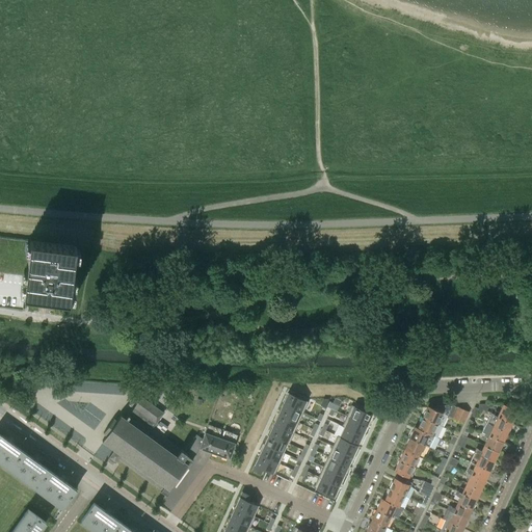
[(0,307),(23,310),(25,295),(24,295),(26,273),(30,241),(0,237),(0,307)]
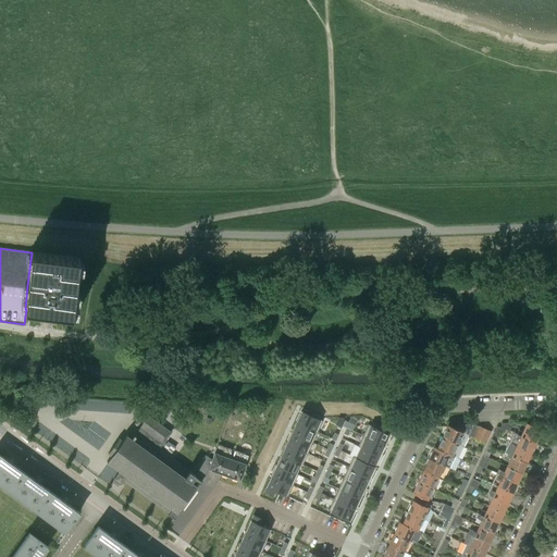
[(27,286),(25,309),(26,309),(29,309),(40,310),(47,311),(73,314),(73,311),(79,258),(32,252),(27,286)]
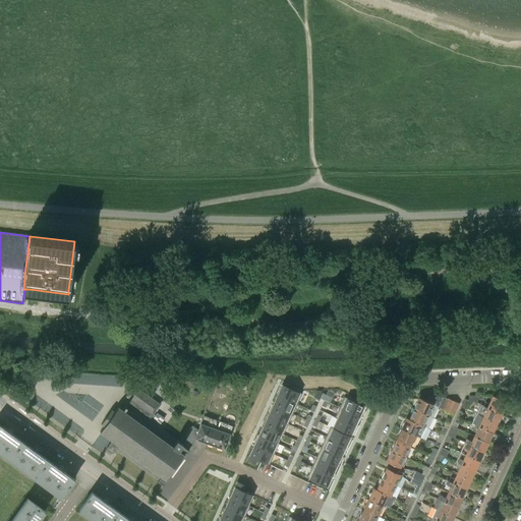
[(230,433),(223,431),(199,423),(197,430),(192,426),(180,442),(177,440),(176,441),(158,426),(164,418),(158,414),(152,422),(149,420),(160,404),(133,385),(126,396),(130,399),(122,409),(118,406),(114,412),(111,409),(101,423),(104,426),(100,431),(112,441),(106,448),(113,453),(115,450),(116,449),(158,479),(158,480),(164,485),(189,450),(188,449),(195,439),(225,449),(230,433)]
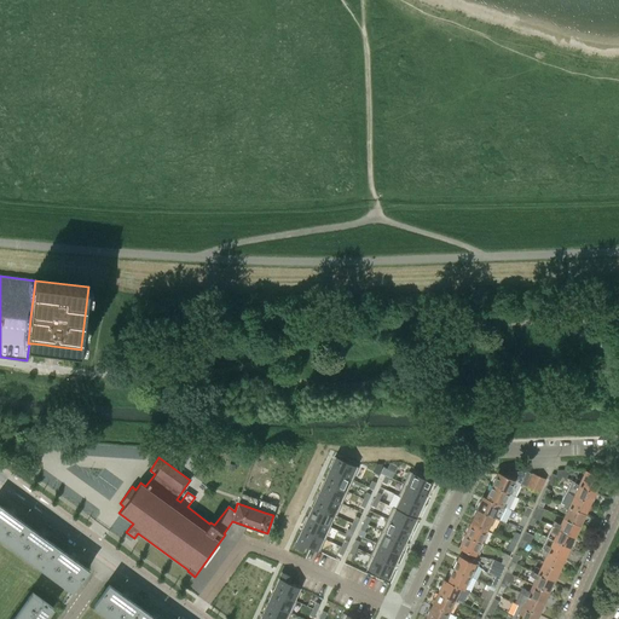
[(335,457),(329,469),(353,480),(359,468),(335,457)]
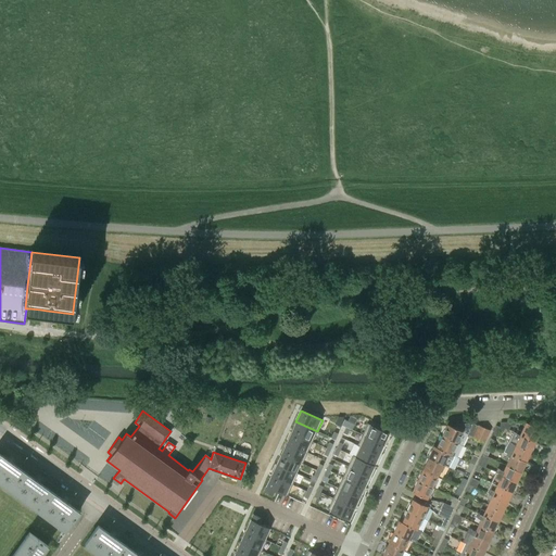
[(342,426),(345,427),(350,429),(352,430),(354,424),(344,419),(342,426)]
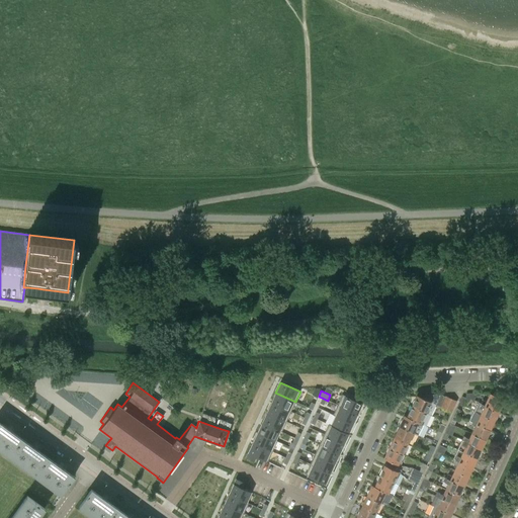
[(275,393),(271,403),(290,412),(295,402),(275,393)]
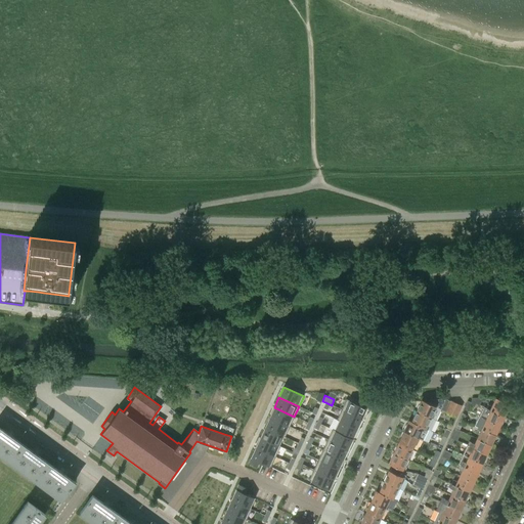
[(472,398),(471,402),(470,405),(474,407),(476,403),(479,405),(483,397),(472,398)]
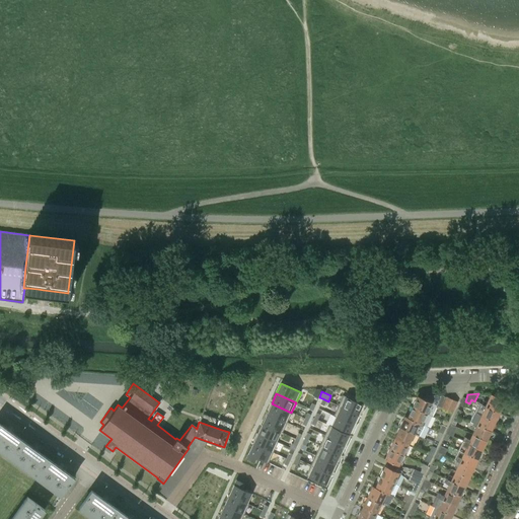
[(482,404),(482,405),(499,414),(502,409),(503,409),(505,404),(504,403),(504,402),(497,399),(498,397),(491,394),(487,401),(484,400),(482,404)]
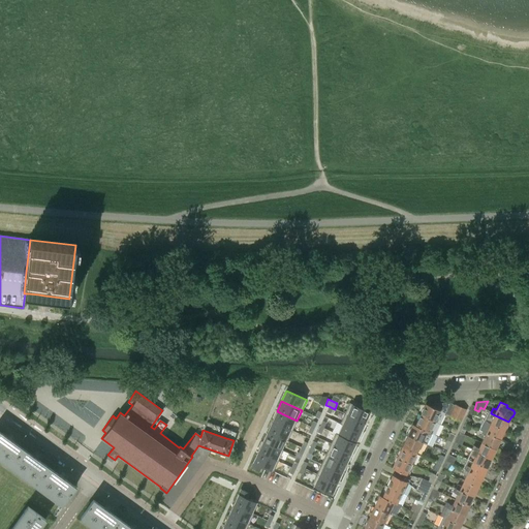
[(349,403),(344,413),(365,423),(370,412),(349,403)]
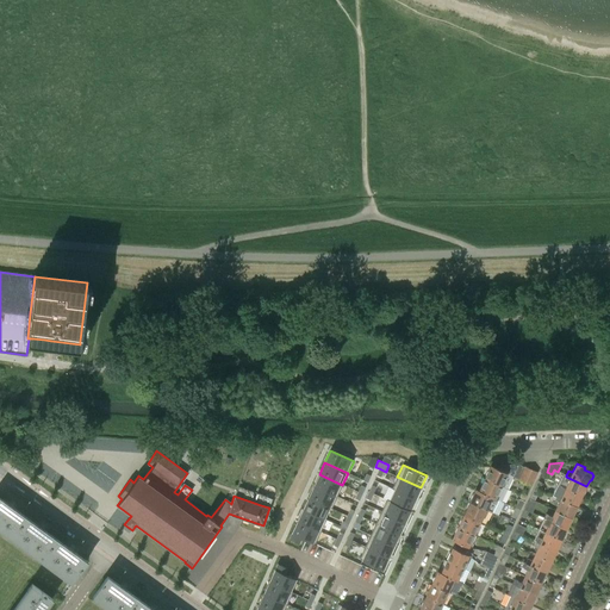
[(491,466),(485,479),(508,490),(512,477),(518,479),(524,467),(518,465),(500,465),(498,468),(491,466)]
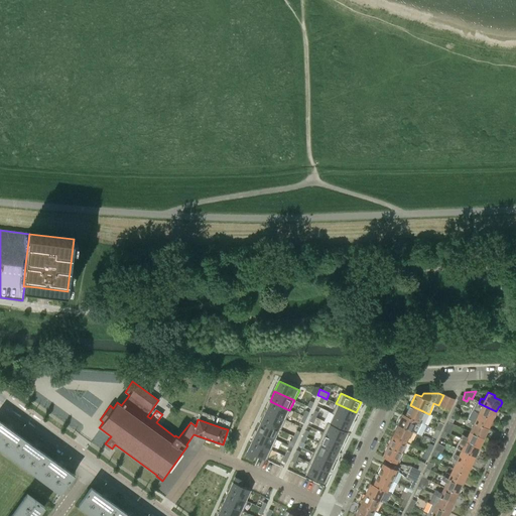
[(443,395),(438,405),(444,408),(450,397),(443,394),(443,395)]
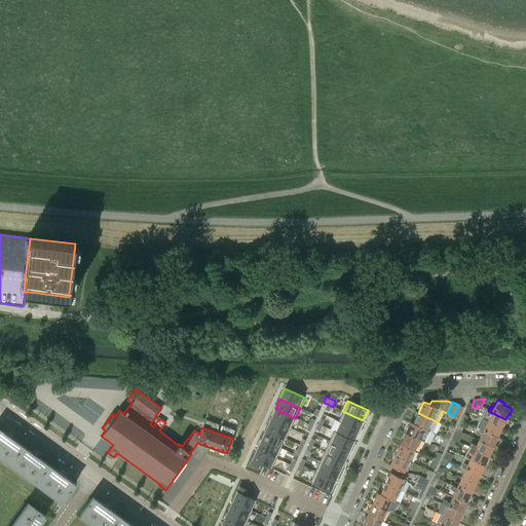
[(459,405),(453,416),(458,418),(463,407),(459,405)]
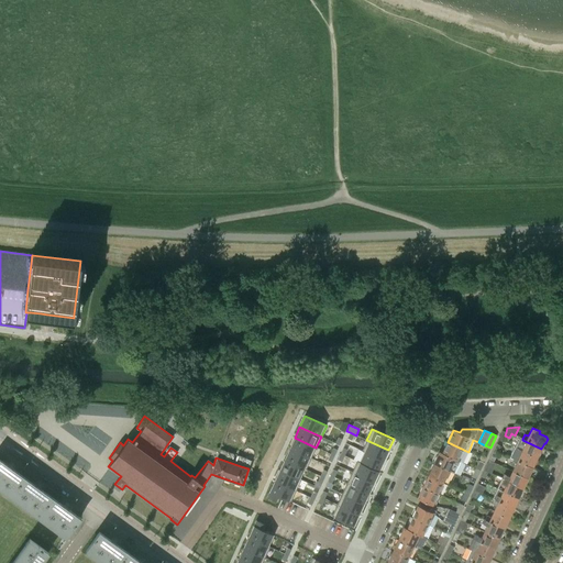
[(520,437),(515,448),(521,451),(538,460),(541,454),(540,453),(541,449),(522,440),(522,439),(520,437)]
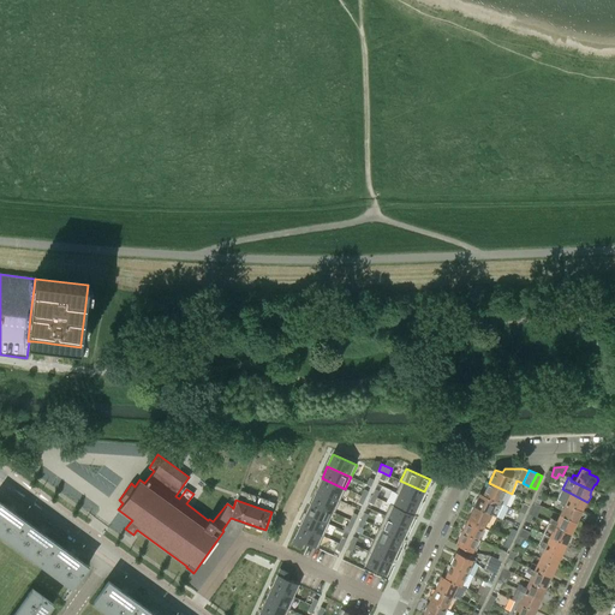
[(322,478),(316,490),(340,501),(345,489),(322,478)]
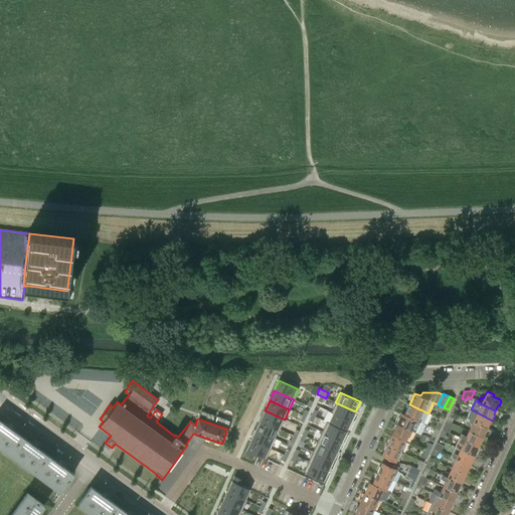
[(335,402),(331,412),(351,421),(355,411),(335,402)]
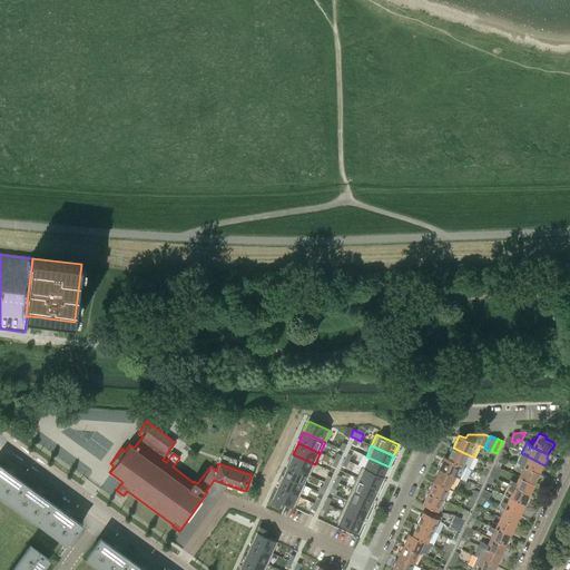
[(448,459),(463,467),(465,468),(469,469),(474,458),(453,448),(448,459)]
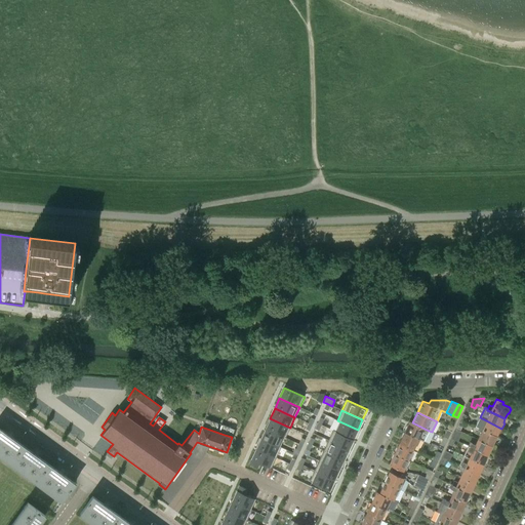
[(479,417),(475,427),(478,429),(496,437),(497,434),(499,434),(501,429),(486,420),(480,417),(479,417)]
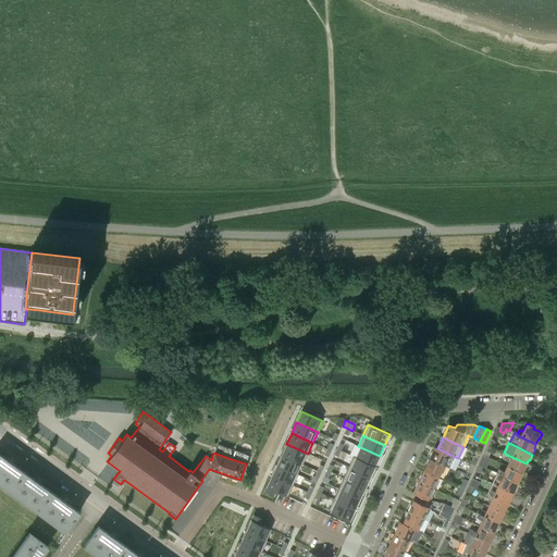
[(286,444),(282,454),(300,462),(300,463),(302,465),(308,454),(286,444)]
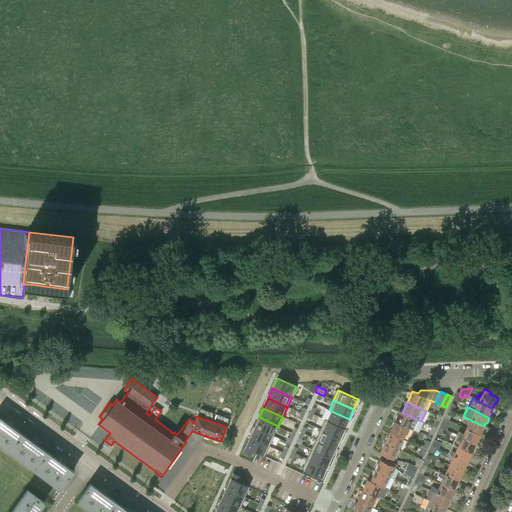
[(326,408),(321,418),(324,420),(344,429),(349,419),(329,410),(326,408)]
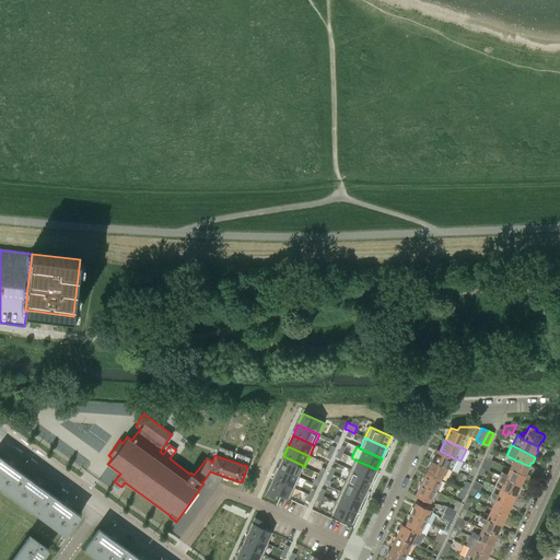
[(436,450),(431,462),(446,468),(447,469),(452,470),(457,459),(455,458),(440,451),(436,450)]
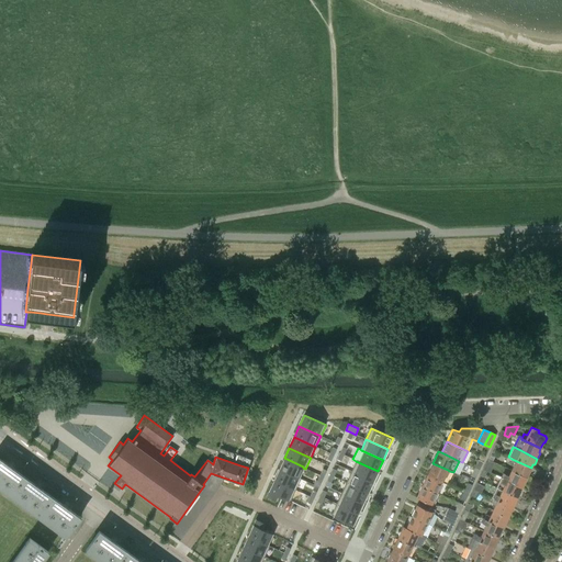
[(284,458),(279,469),(299,478),(303,468),(303,467),(284,458)]
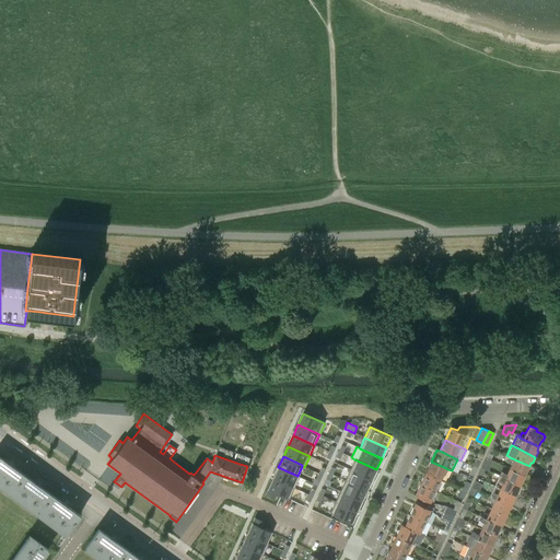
[(0,485),(10,492),(23,475),(0,457),(0,485)]
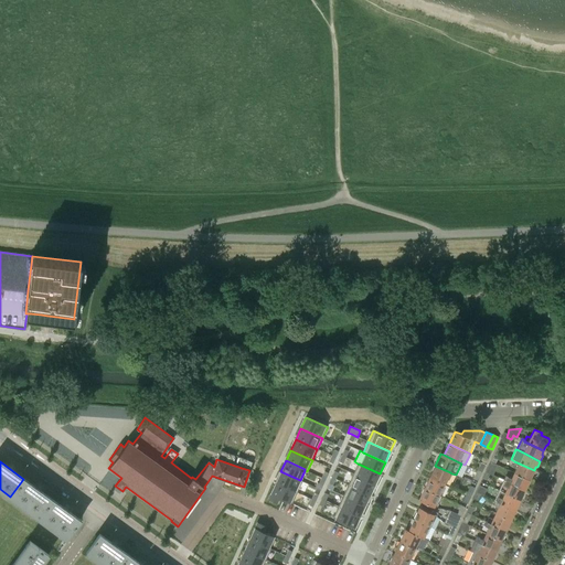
[(490,461),(486,472),(490,475),(494,464),(490,461)]
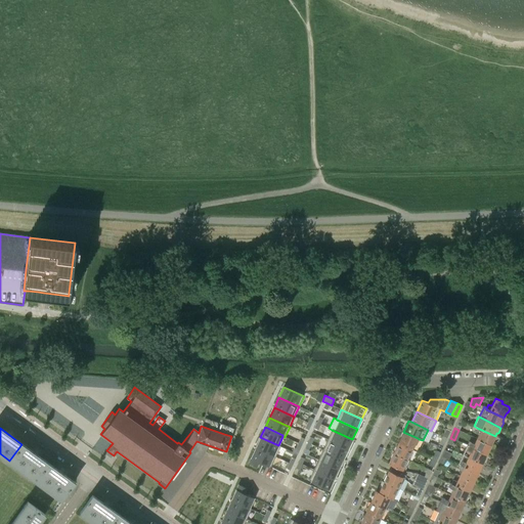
[(477,428),(475,432),(479,433),(476,439),(492,446),(494,441),(493,440),(495,436),(477,428)]
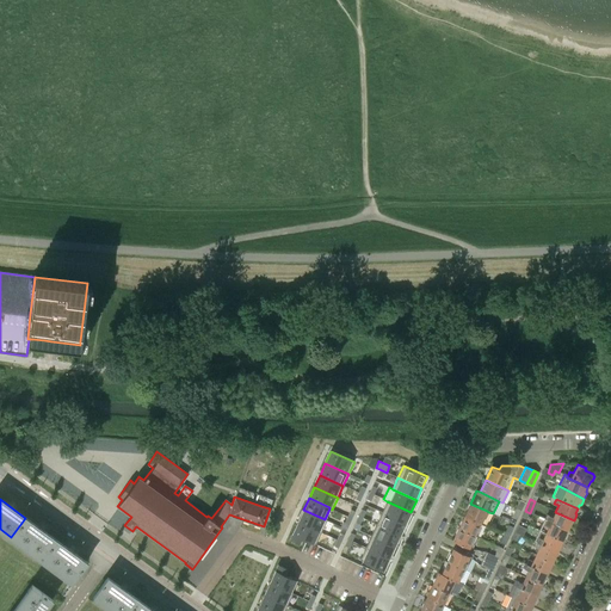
[(387,501),(382,512),(406,523),(411,512),(387,501)]
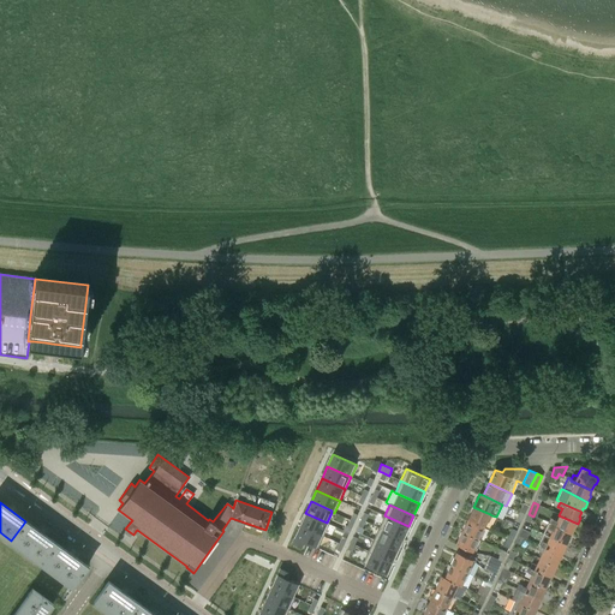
[(473,507),(467,519),(484,527),(487,521),(490,514),(473,507)]
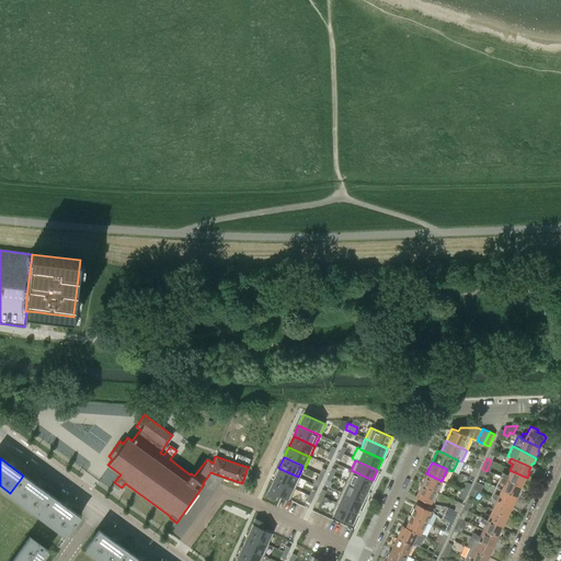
[(278,468),(274,479),(295,489),(300,478),(298,477),(278,468)]
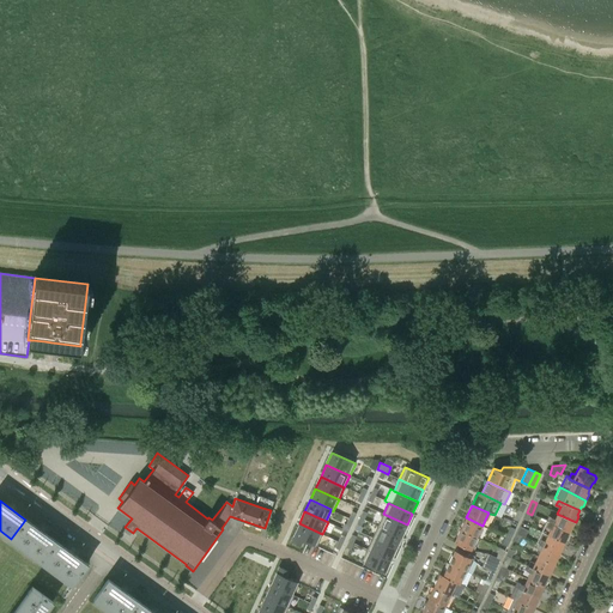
[(383,514),(377,526),(401,536),(407,525),(383,514)]
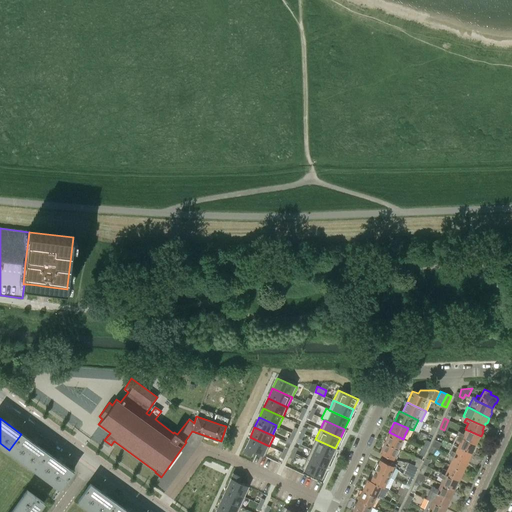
[(458,430),(456,435),(458,436),(475,444),(477,441),(478,441),(481,436),(465,429),(463,433),(458,430)]
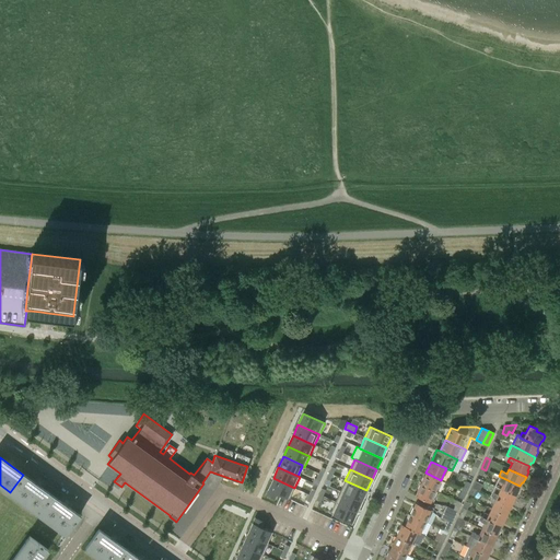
[(426,473),(420,485),(435,491),(441,480),(426,473)]
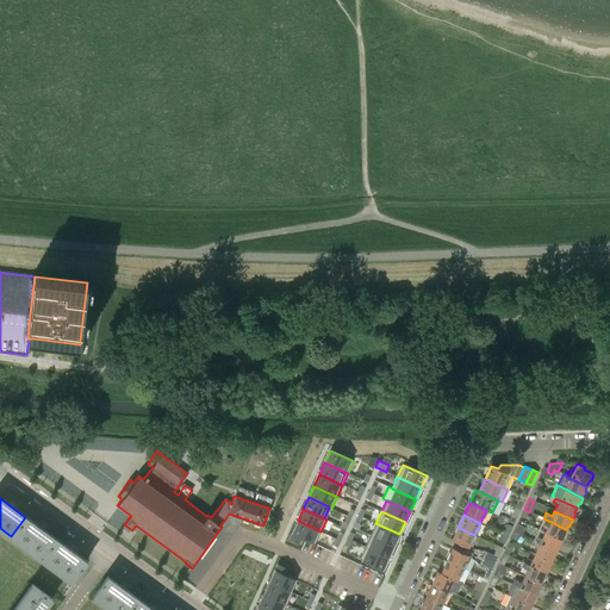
[(342,521),(340,527),(346,529),(349,524),(352,517),(347,516),(344,522),(342,521)]
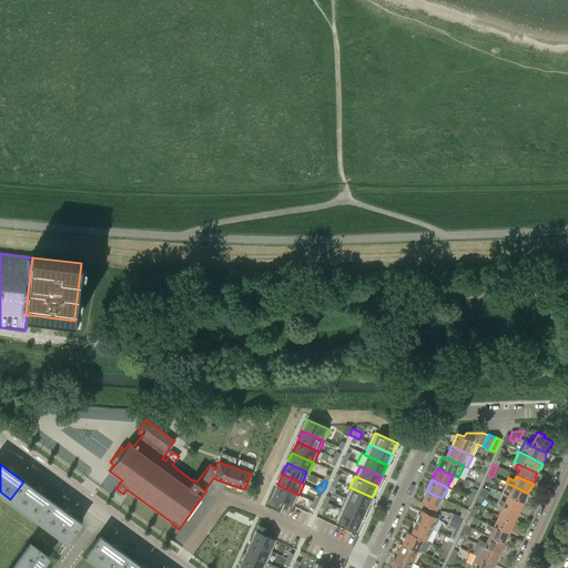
[(38,519),(51,501),(23,482),(10,499),(38,519)]
